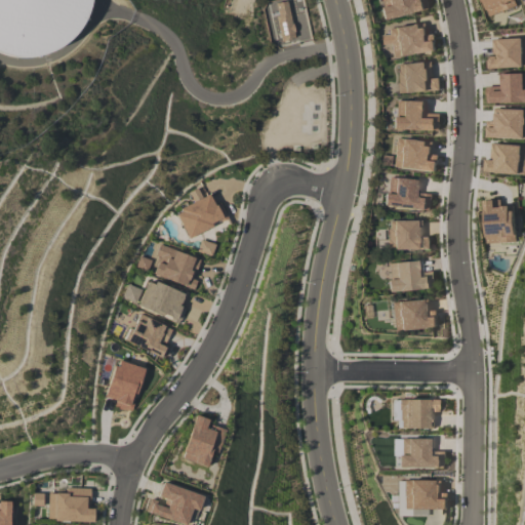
[(0,0),(92,0),(86,22),(68,45),(46,58),(29,63),(3,61),(0,58),(0,0)]
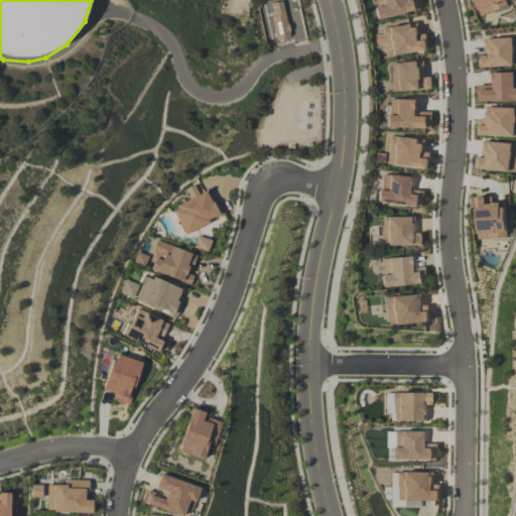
[(376,19),(421,9),(419,0),(373,0),(375,6),(373,6),(376,19)]
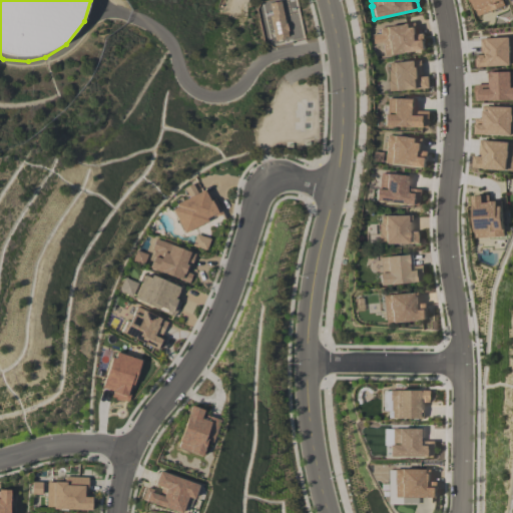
[(471,0),(478,16),(504,7),(501,0),(471,0)]
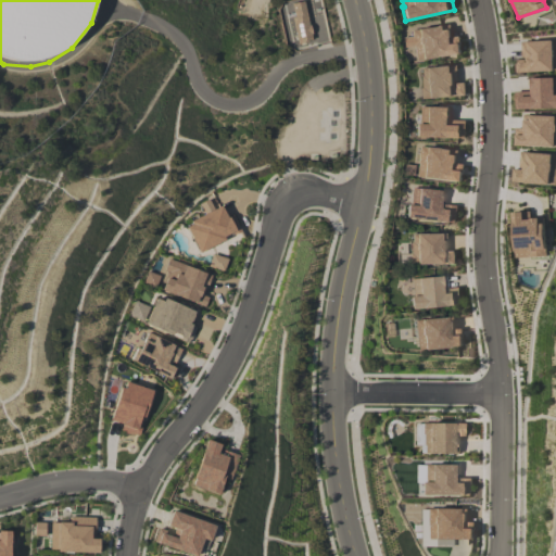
[(411,29),(411,37),(403,38),(404,48),(414,47),(415,60),(460,55),(458,37),(451,37),(450,26),(411,29)]
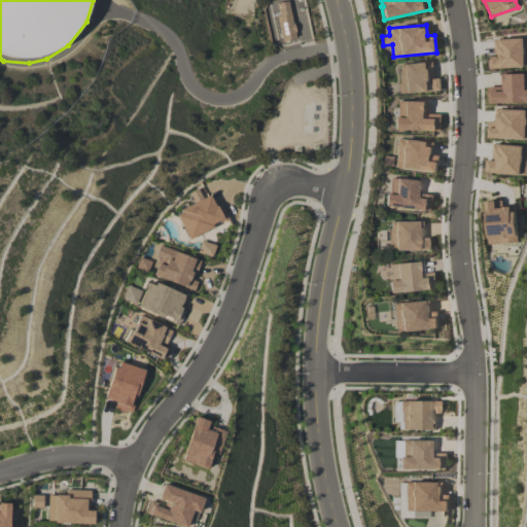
[(526,38),(493,40),(494,57),(488,58),(488,69),(526,67),(526,38)]
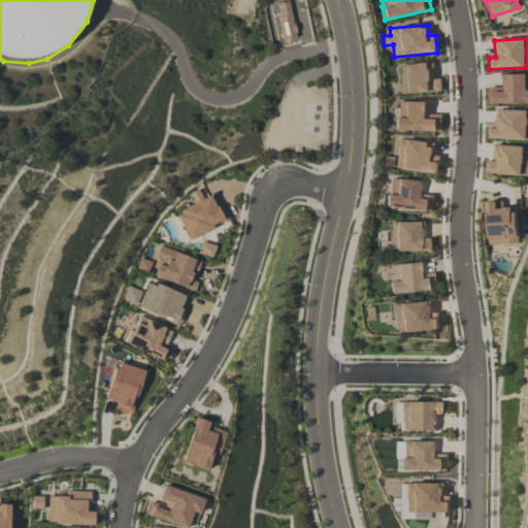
[(398,64),(399,93),(441,92),(440,78),(434,78),(433,63),(398,64)]
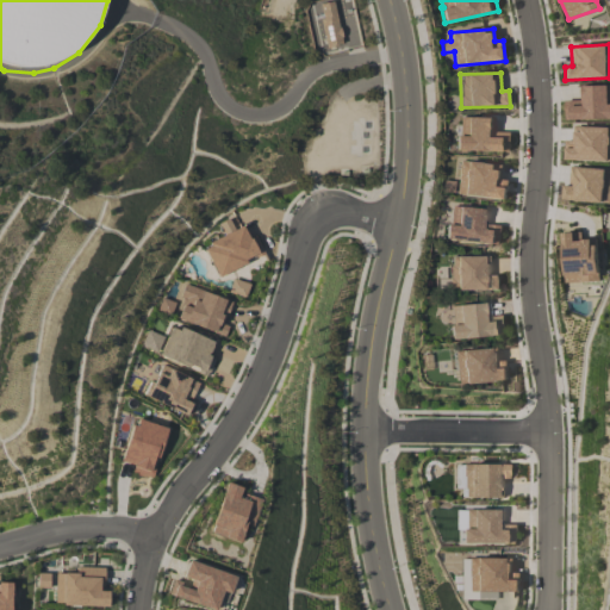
[(609,85),(582,86),(582,100),(565,101),(565,120),(609,118),(609,85)]
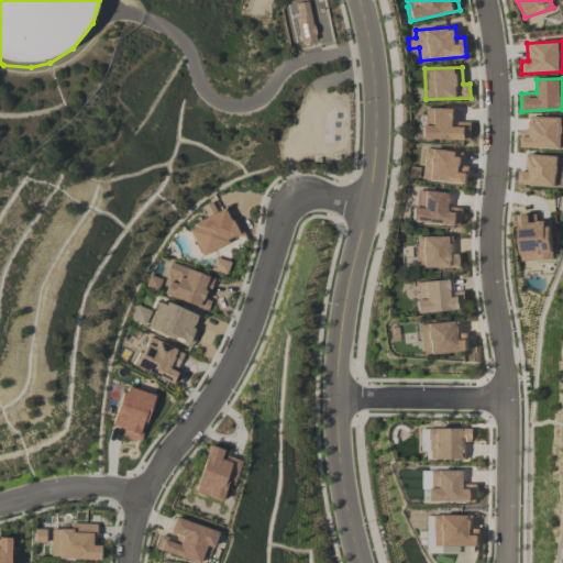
[(423,124),(421,124),(420,140),(471,141),(471,122),(456,122),(456,109),(424,108),(423,124)]
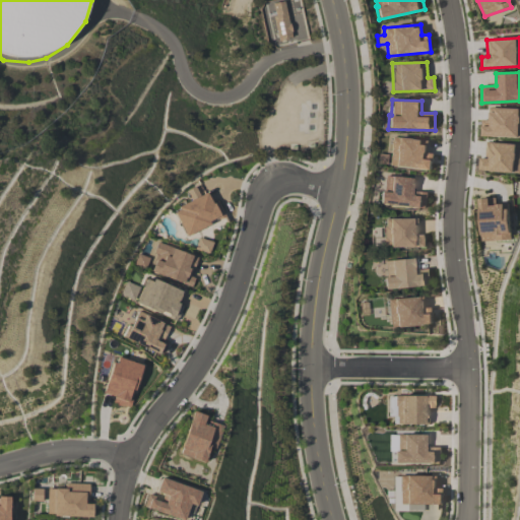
[(519,108),(492,108),(492,120),(482,120),(481,136),(519,137),(519,108)]
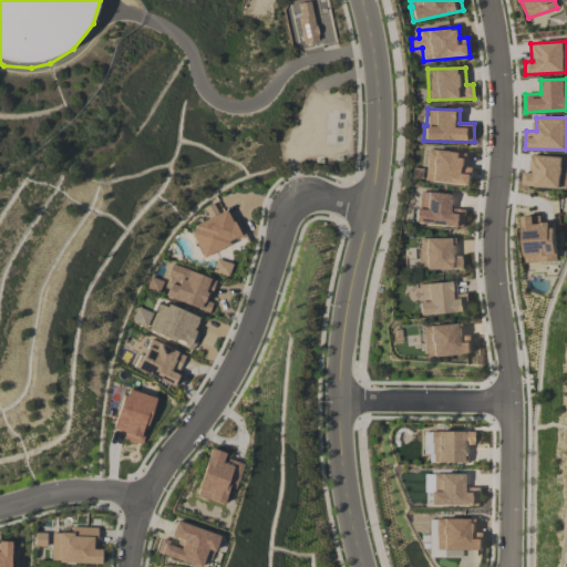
[(471,185),(472,168),(465,167),(466,153),(426,151),(424,182),(471,185)]
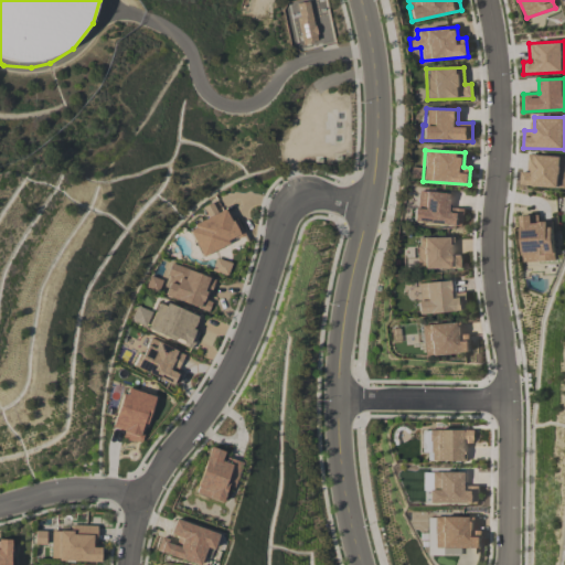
[(520,185),(564,188),(564,162),(564,157),(529,155),(528,172),(520,172),(520,185)]
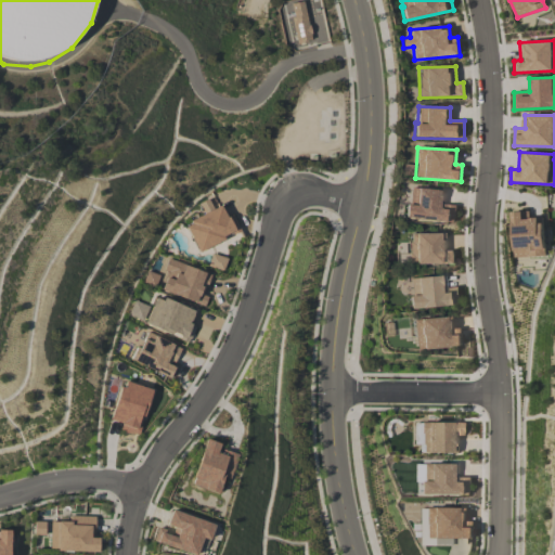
[(454,221),(455,205),(441,204),(442,190),(409,188),(407,219),(454,221)]
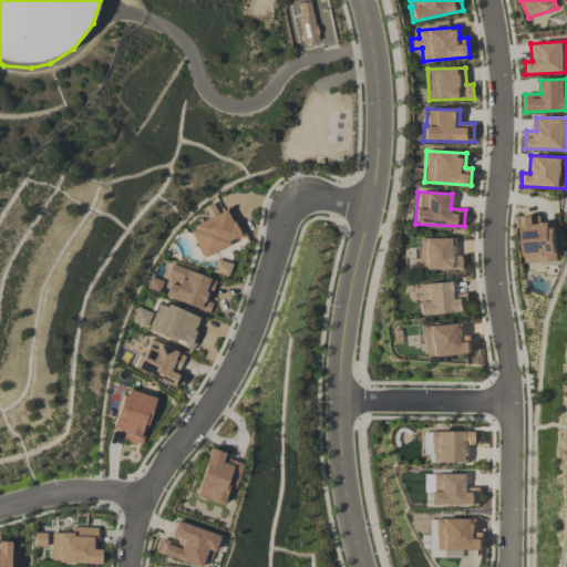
[(199,256),(245,238),(237,219),(230,222),(226,213),(188,227),(199,256)]
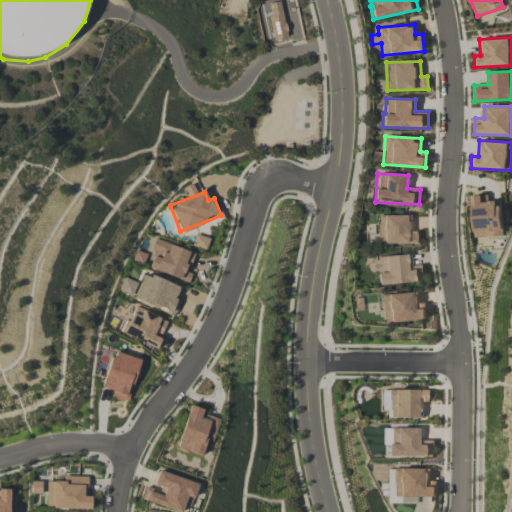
[(472,196),(473,238),(501,237),(500,201),(487,201),(487,195),(472,196)]
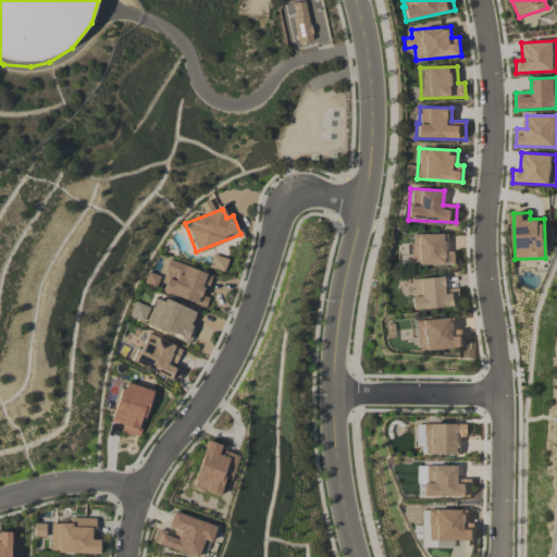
[(455,264),(455,251),(448,252),(447,234),(410,235),(411,265),(455,264)]
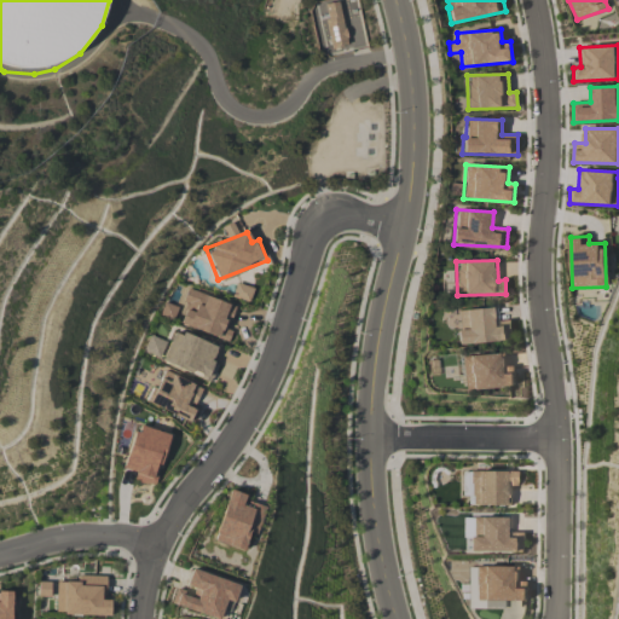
[(231,296),(248,302),(253,289),(236,283),(231,296)]
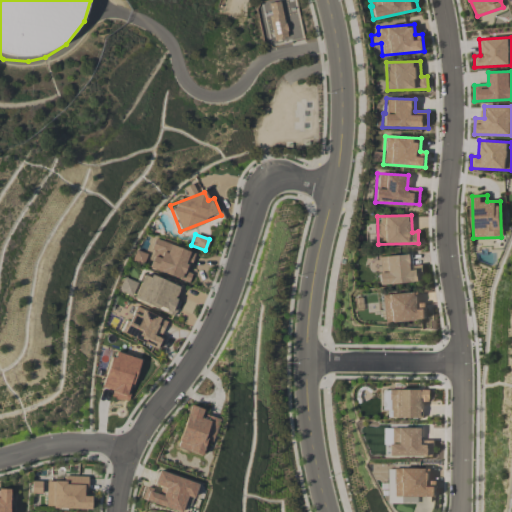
[(148,268),(188,283),(191,274),(187,272),(194,253),(154,239),(150,250),(154,252),(148,268)]
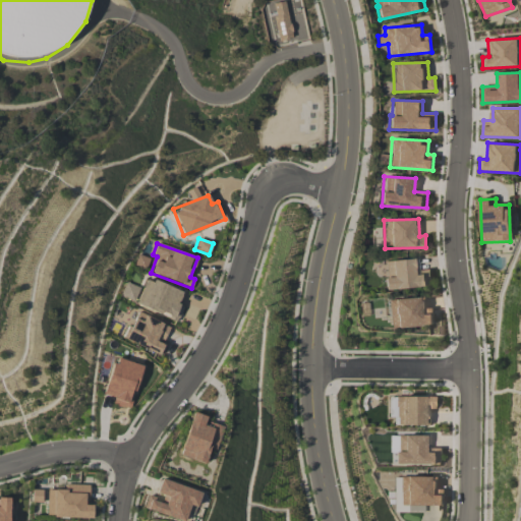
[(430,286),(428,270),(415,271),(414,258),(385,262),(387,277),(384,277),(385,290),(430,286)]
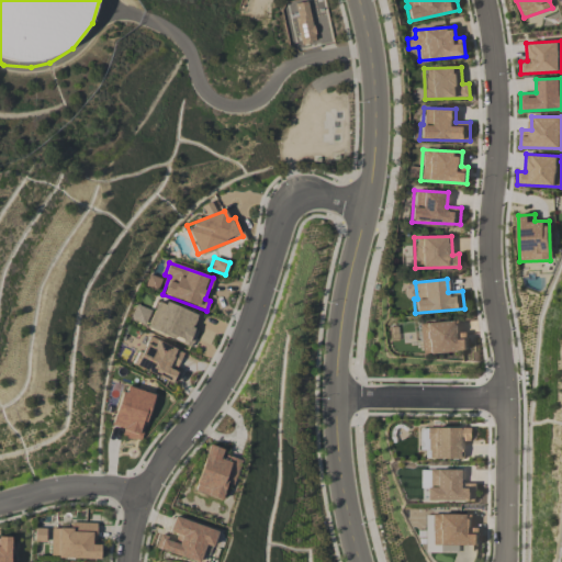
[(147,330),(192,345),(197,330),(191,328),(195,313),(156,301),(147,330)]
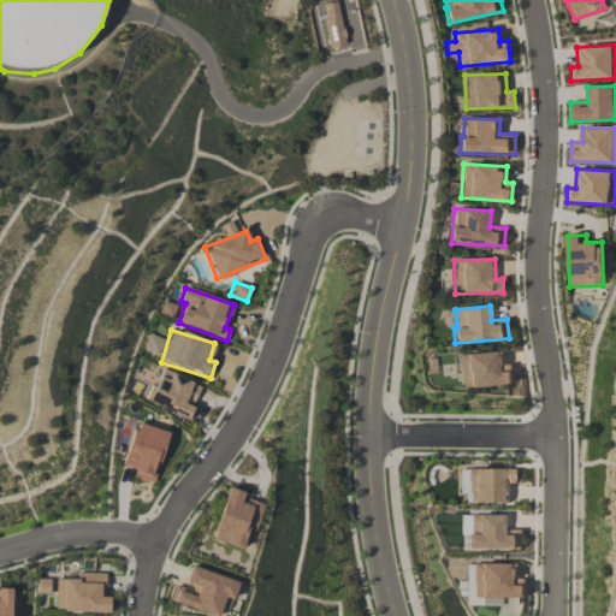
[(164,341),(149,333),(142,349),(158,356),(164,341)]
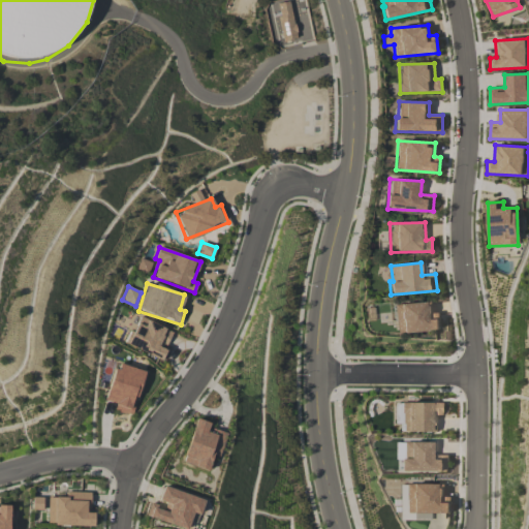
[(396,304),(396,332),(439,332),(439,313),(431,313),(431,303),(396,304)]
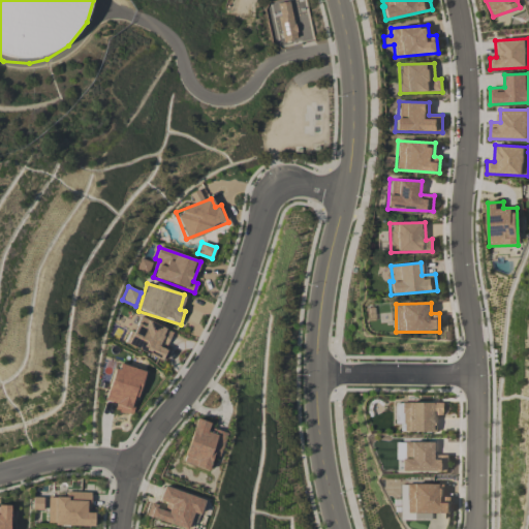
[(125,343),(161,361),(166,349),(164,348),(172,332),(137,316),(125,343)]
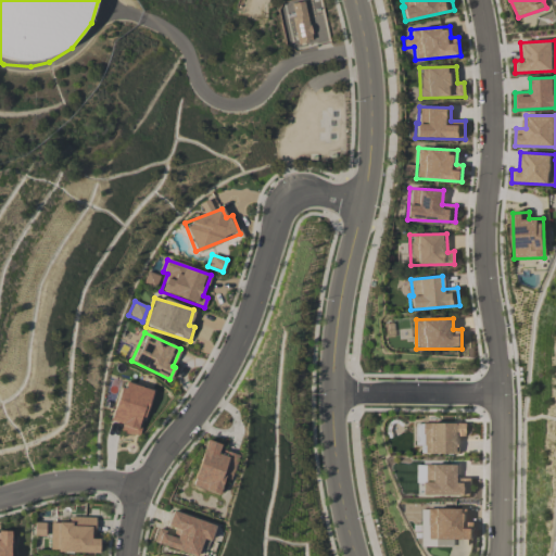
[(111,420),(122,424),(119,432),(138,437),(151,389),(122,381),(111,420)]
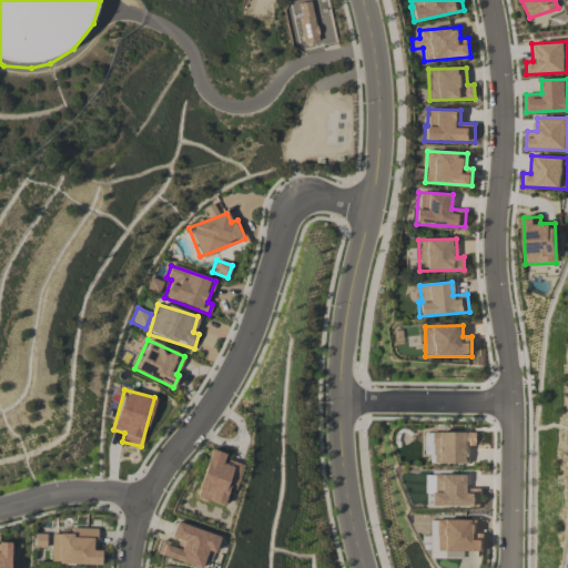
[(430,446),(437,446),(437,464),(469,465),(469,447),(477,447),(477,433),(432,432),(430,446)]
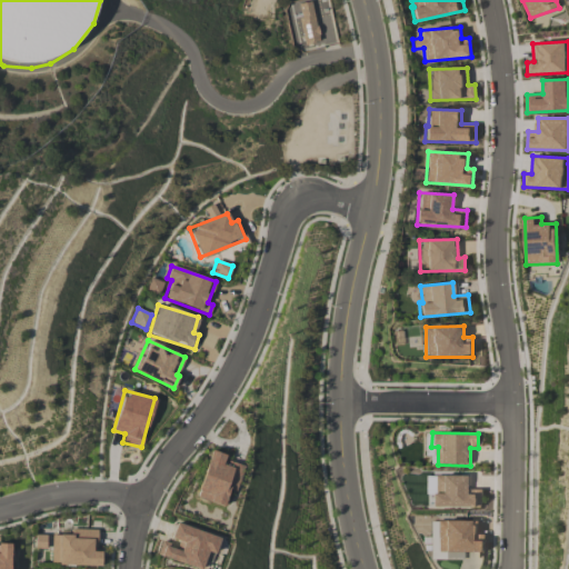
[(242,466),(222,460),(225,455),(210,450),(196,498),(223,506),(228,489),(235,490),(242,466)]
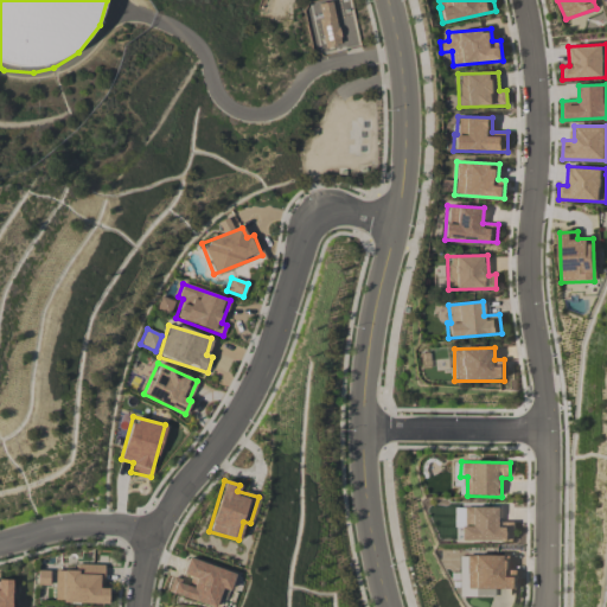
[(453,508),(453,525),(462,525),(462,508),(453,508)]
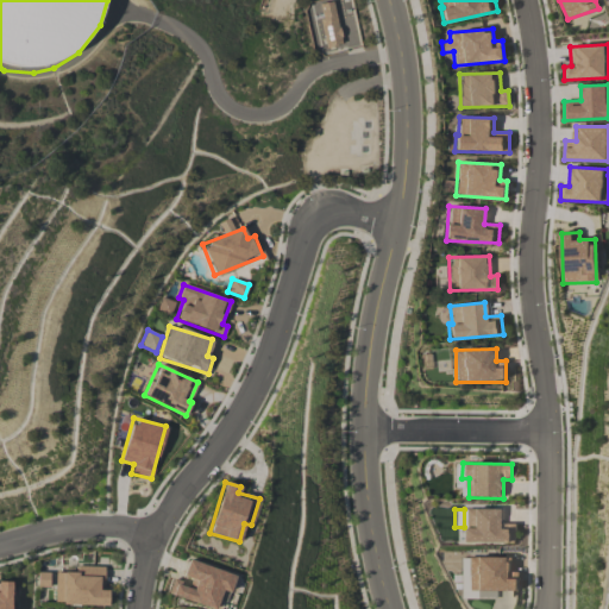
[(516,523),(498,523),(500,509),(465,509),(465,527),(462,527),(460,542),(515,544),(516,523)]
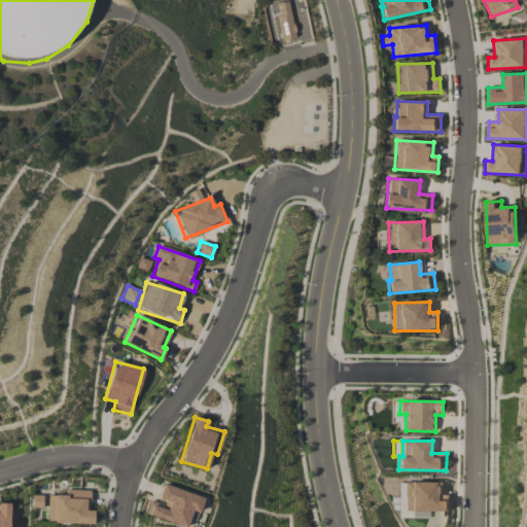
[(203,497),(163,484),(157,499),(169,502),(167,508),(148,503),(145,515),(183,526),(185,526),(191,511),(198,513),(203,497)]
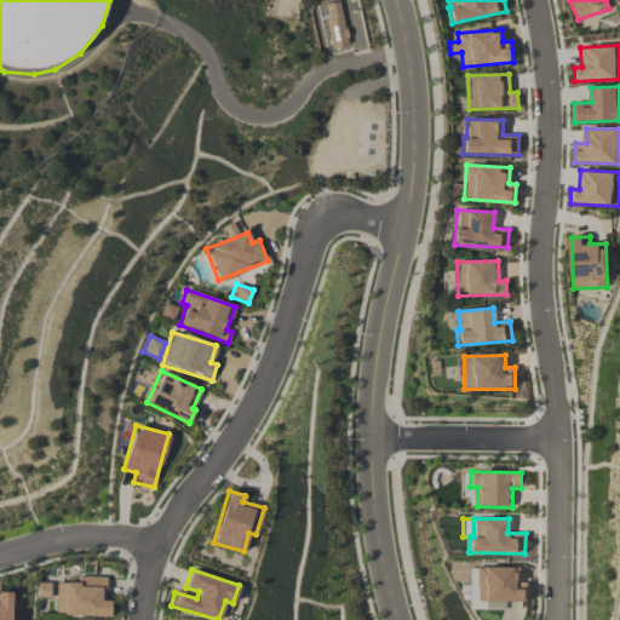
[(110,616),(110,600),(104,600),(105,577),(78,577),(76,583),(56,583),(55,615),(110,616)]
